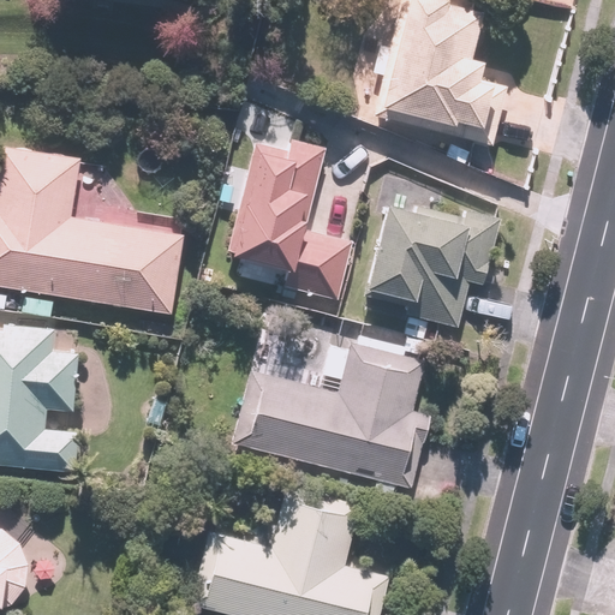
[(376,0),(364,113),(483,126),(488,83),(477,82),(479,59),(472,58),(478,7),(437,4),(437,0),(376,0)]
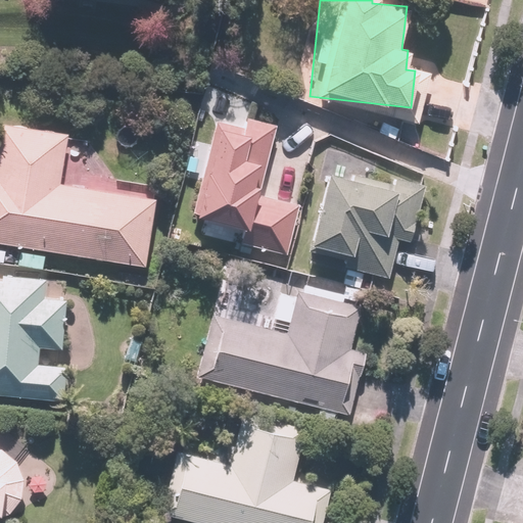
[(285,252),(296,202),(273,196),(276,184),(264,181),(277,126),(200,107),(182,182),(200,186),(193,216),(241,227),(238,242),(285,252)]
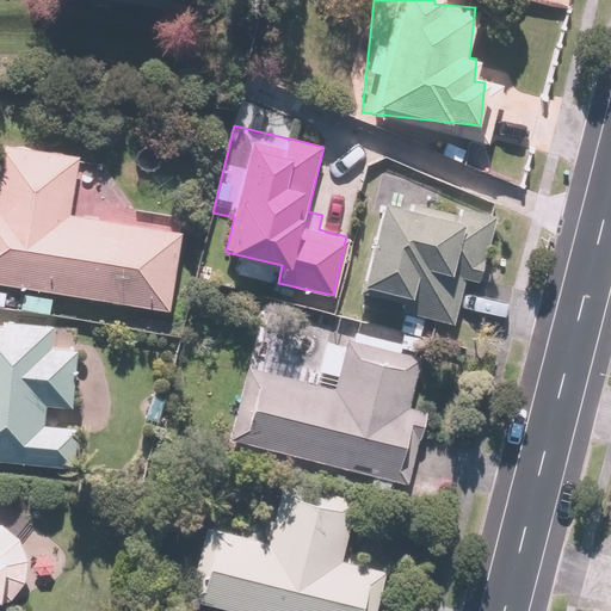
[(0,298),(18,302),(20,287),(174,313),(187,234),(69,214),(79,155),(0,141),(0,298)]
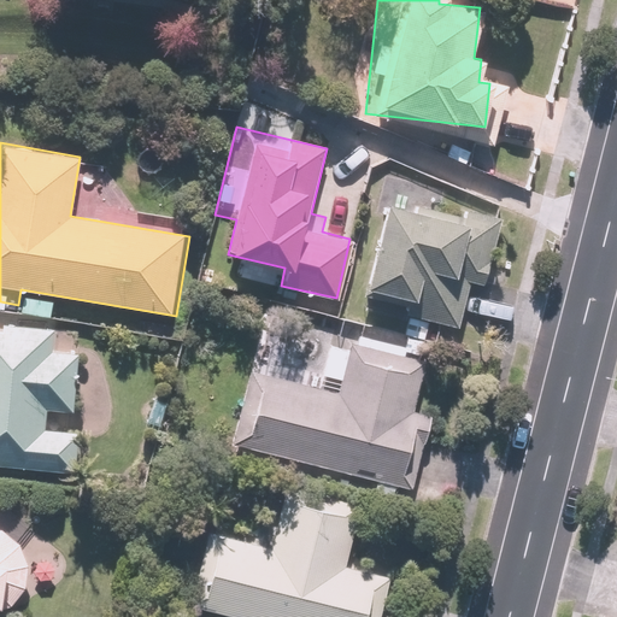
[(460,218),(383,204),(366,292),(401,299),(398,318),(459,329),(468,287),(485,289),(498,218),(462,211),(460,218)]
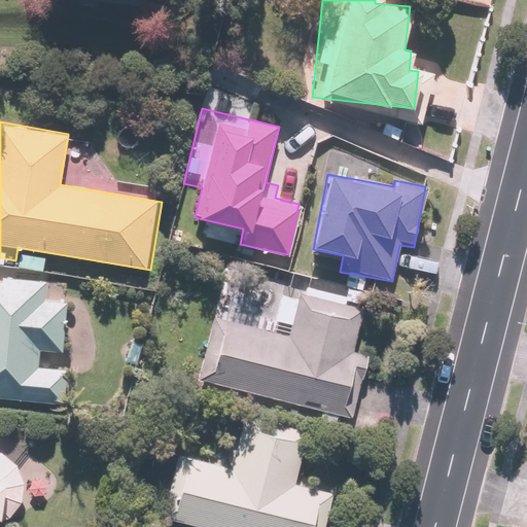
[(0,397),(61,399),(62,367),(38,366),(39,354),(62,354),(63,301),(46,301),(46,284),(0,282),(0,397)]
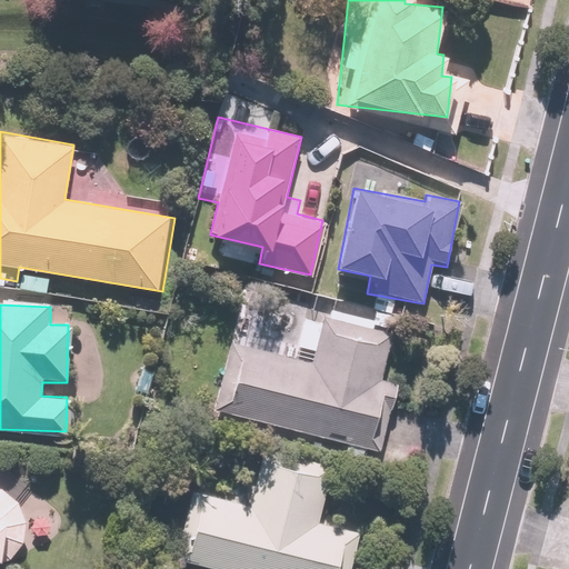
[(230,343),(213,411),(377,451),(393,386),(381,383),(392,339),(321,321),(311,363),(230,343)]
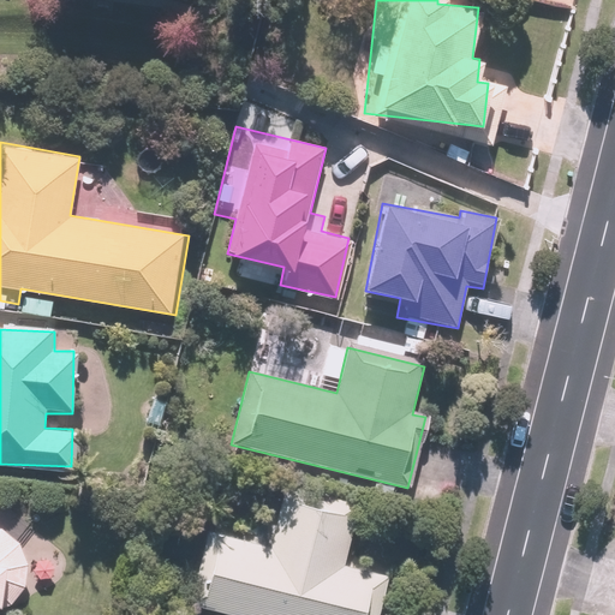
[(209,533),(192,607),(225,614),(378,614),(388,578),(345,568),(358,515),(284,497),(270,548),(209,533)]
